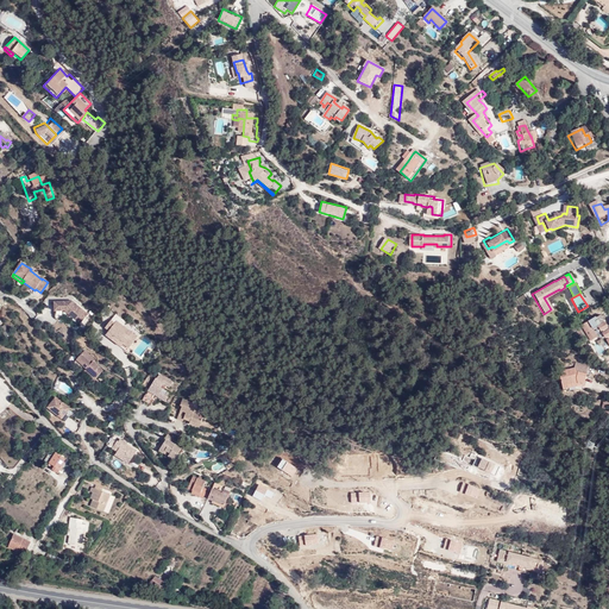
[(85,318),(68,306),(50,308),(51,318),(61,316),(77,327),(85,318)]
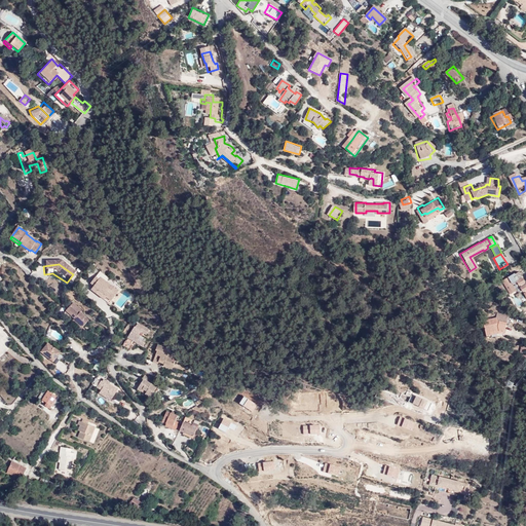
[(525,283),(523,277),(523,272),(519,271),(502,280),(511,294),(517,291),(513,285),(517,283),(525,298),(525,283)]
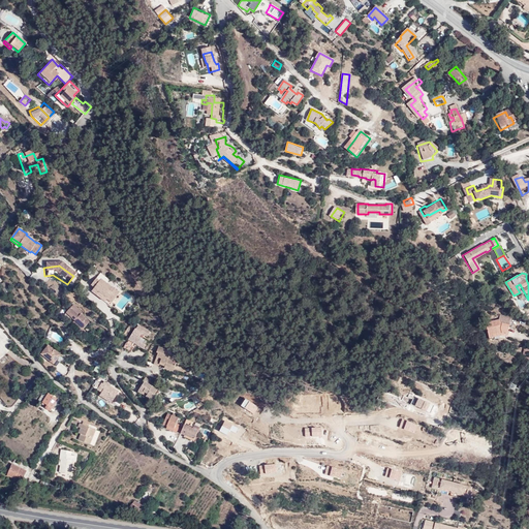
[(110,306),(118,293),(99,281),(97,283),(94,281),(90,287),(93,289),(91,293),(110,306)]
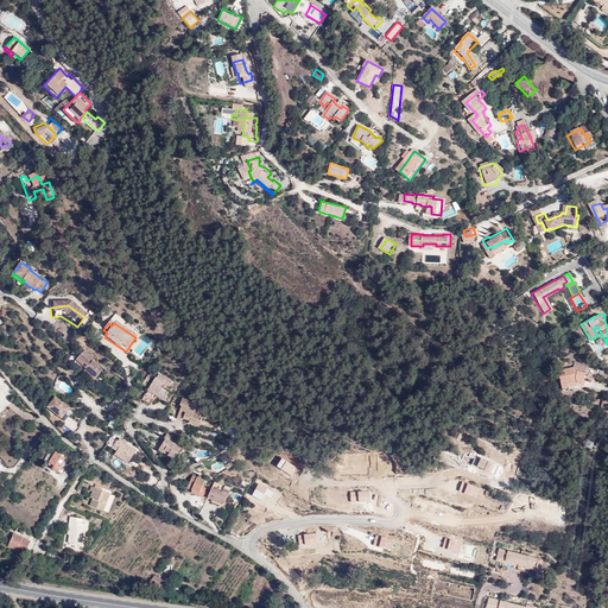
[(94,363),(83,354),(75,363),(75,365),(73,367),(80,373),(82,369),(96,381),(102,374),(93,366),(94,363)]
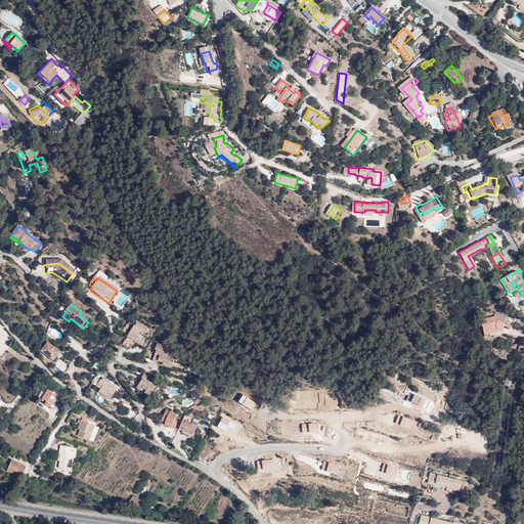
[(498,334),(501,324),(492,321),(491,319),(480,321),(480,325),(478,325),(480,336),(485,335),(485,333),(491,332),(492,333),(493,332),(498,334)]
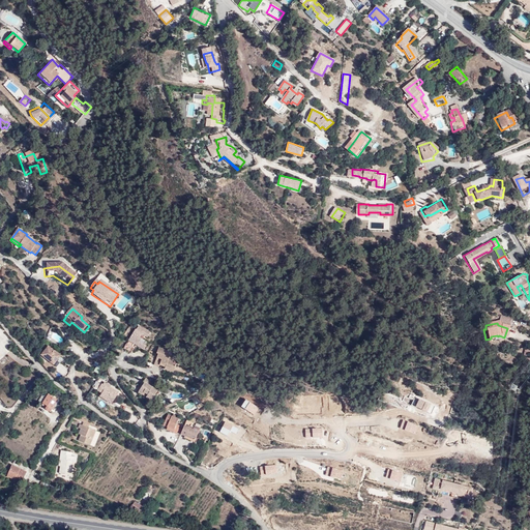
[(152,333),(147,330),(146,331),(141,328),(139,331),(138,331),(126,350),(134,355),(138,349),(137,349),(138,346),(146,351),(148,347),(143,344),(145,341),(143,340),(145,335),(150,339),(152,333)]
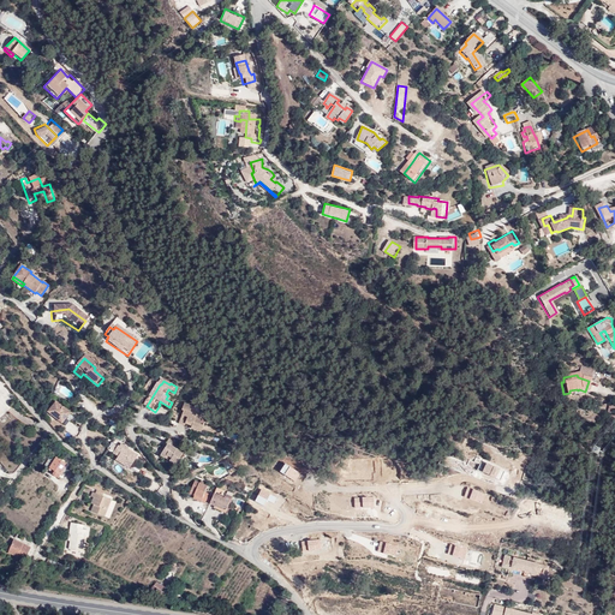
[(63,423),(71,411),(55,400),(47,412),(63,423)]
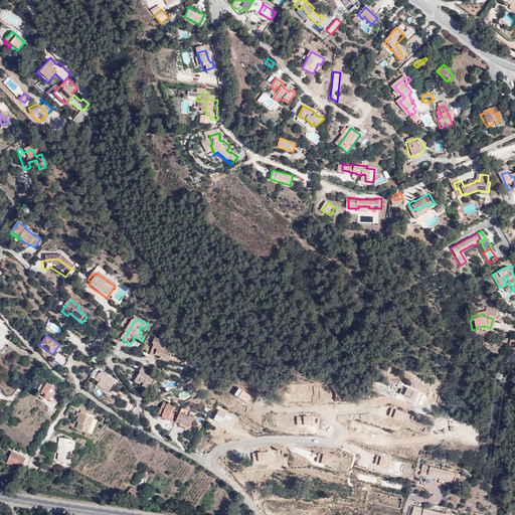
[(156,357),(157,355),(158,352),(163,354),(162,357),(170,360),(172,355),(169,353),(170,351),(164,349),(165,346),(161,343),(162,341),(155,339),(153,343),(155,344),(150,355),(156,357)]
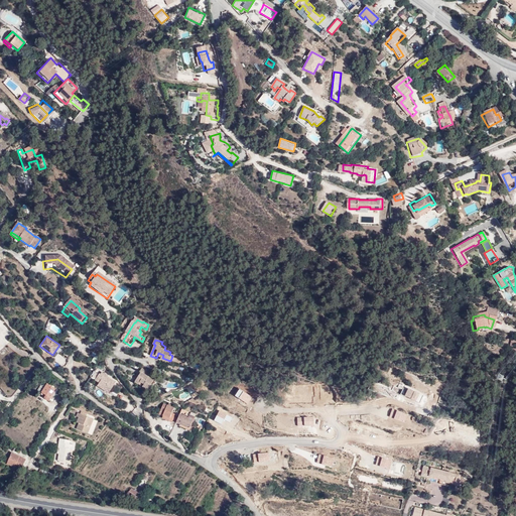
[(54,358),(62,365),(67,360),(58,353),(54,358)]
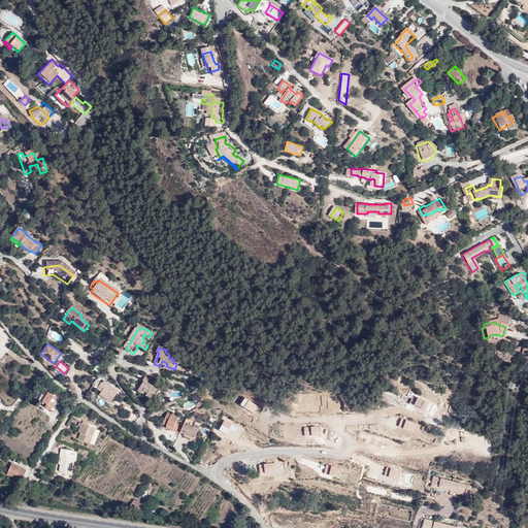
[(144,383),(140,389),(144,392),(147,394),(145,397),(151,401),(157,391),(152,387),(154,384),(144,377),(142,382),(144,383)]
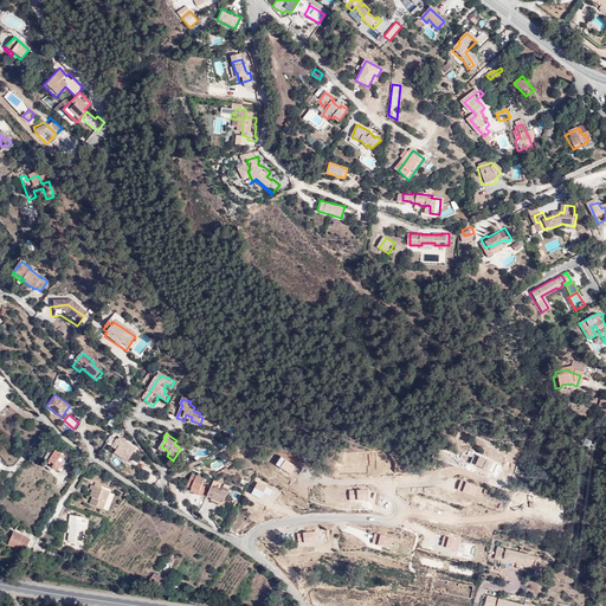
[(117,442),(115,446),(120,449),(118,452),(116,456),(127,462),(129,458),(133,461),(137,451),(124,443),(124,442),(121,439),(120,443),(117,442)]
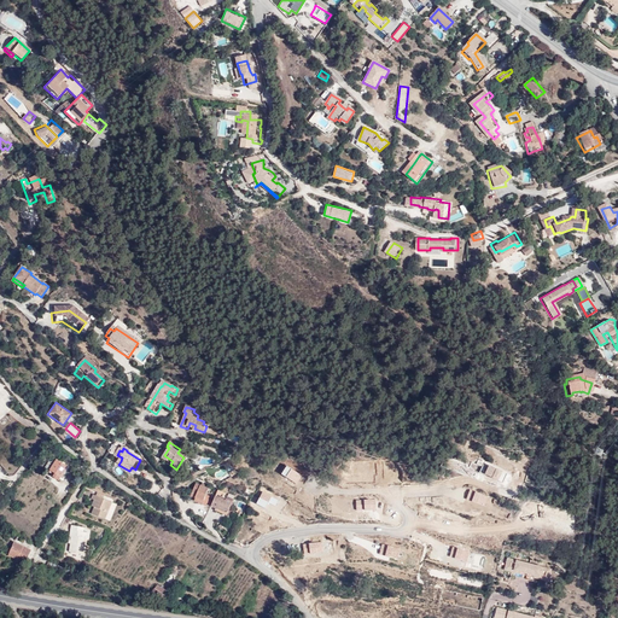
[(56,461),(51,459),(44,468),(48,472),(56,461)]
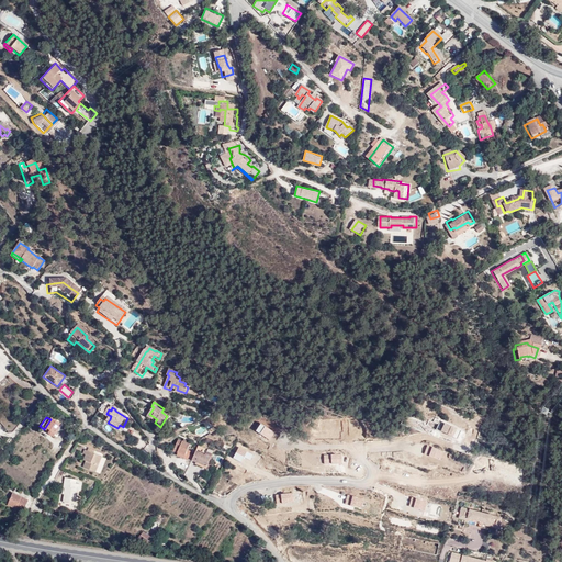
[(59,431),(62,433),(65,426),(52,417),(51,419),(45,427),(51,430),(48,434),(54,437),(56,434),(57,435),(59,431)]
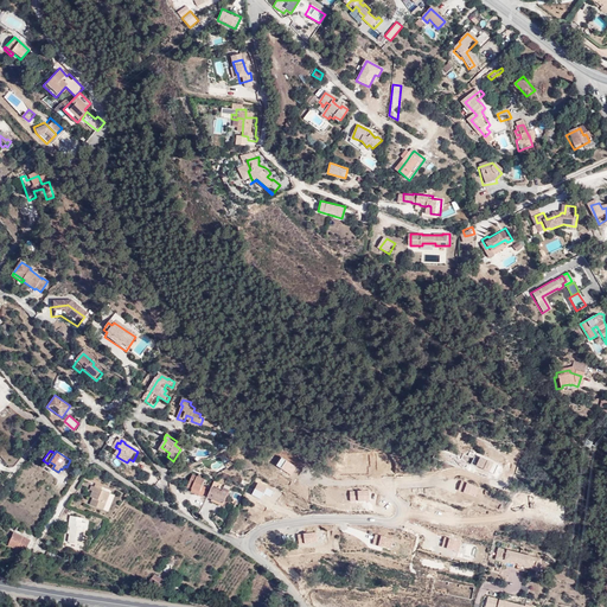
[(186,489),(191,490),(198,493),(197,497),(202,499),(202,498),(205,490),(202,489),(204,481),(192,477),(186,489)]
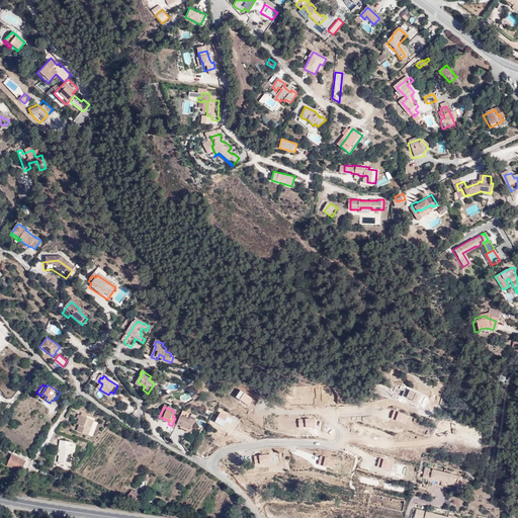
[(77,418),(79,419),(85,422),(83,427),(80,425),(77,431),(89,435),(94,421),(87,418),(81,416),(79,415),(77,418)]
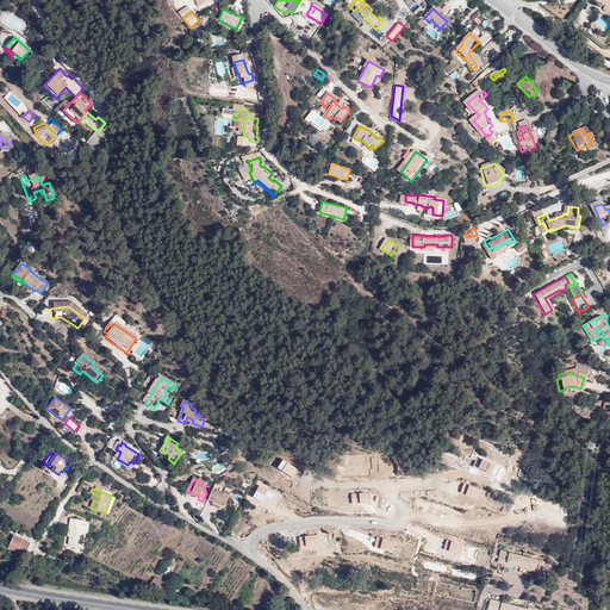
[(211,491),(210,493),(206,502),(211,504),(223,510),(228,499),(222,496),(211,491)]
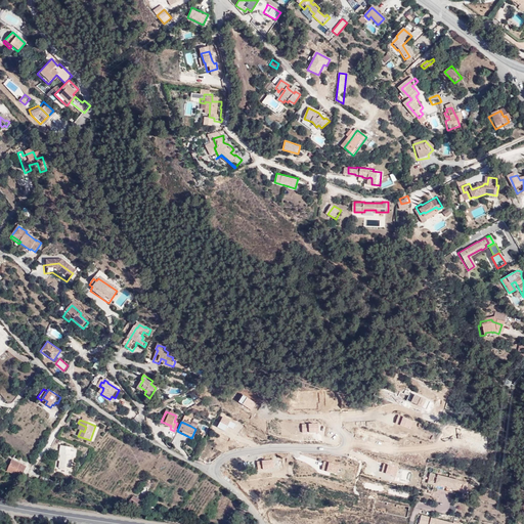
[(251,426),(246,422),(242,426),(246,431),(251,426)]
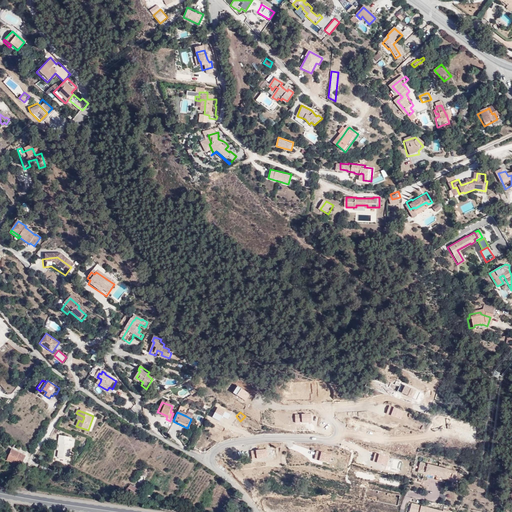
[(59,450),(58,457),(69,459),(71,446),(73,446),(73,441),(69,441),(62,439),(59,439),(58,444),(60,444),(59,450)]
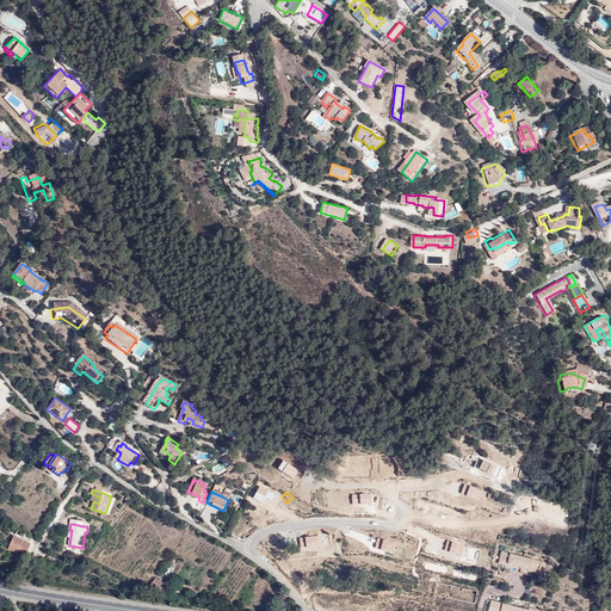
[(24,557),(31,544),(14,535),(10,549),(18,553),(18,554),(24,557)]
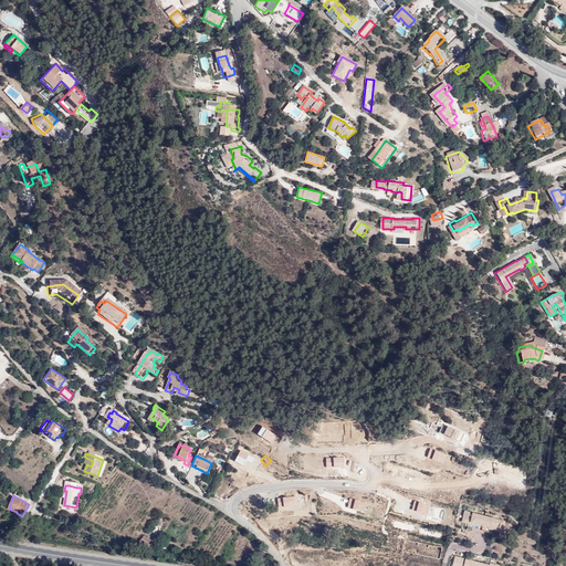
[(464,510),(461,523),(503,533),(506,520),(464,510)]
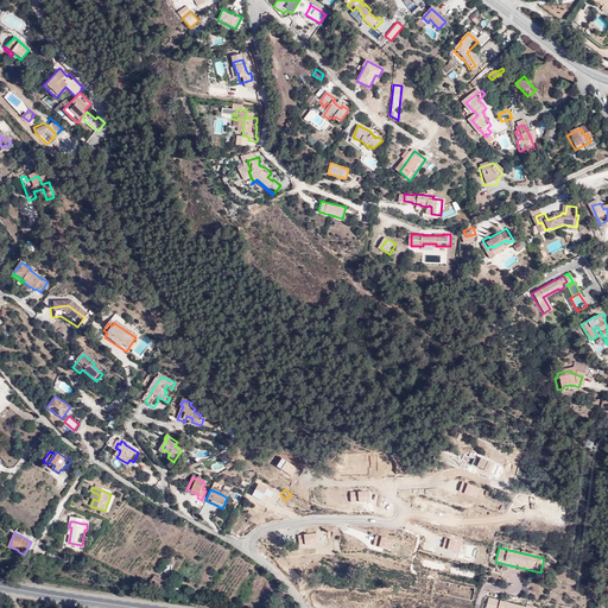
[(71,561),(48,552),(46,557),(70,565),(71,561)]
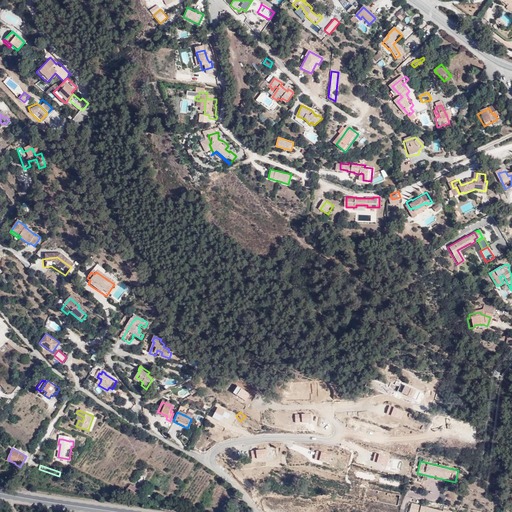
[(138,493),(136,492),(138,489),(131,484),(128,487),(125,493),(128,495),(128,496),(134,500),(136,496),(138,493)]
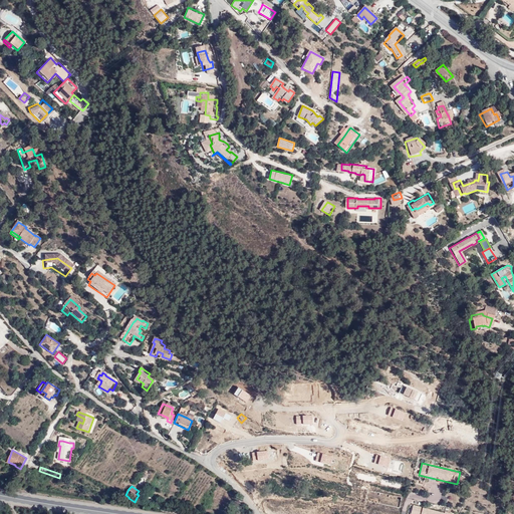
[(145,491),(143,493),(152,499),(154,496),(145,491)]
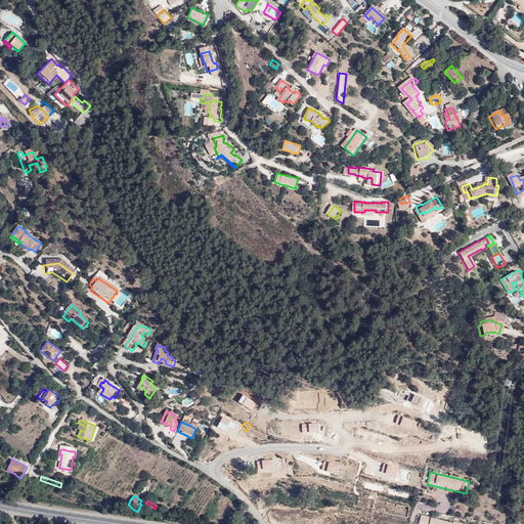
[(421,515),(419,523),(462,523),(463,523),(421,515)]
